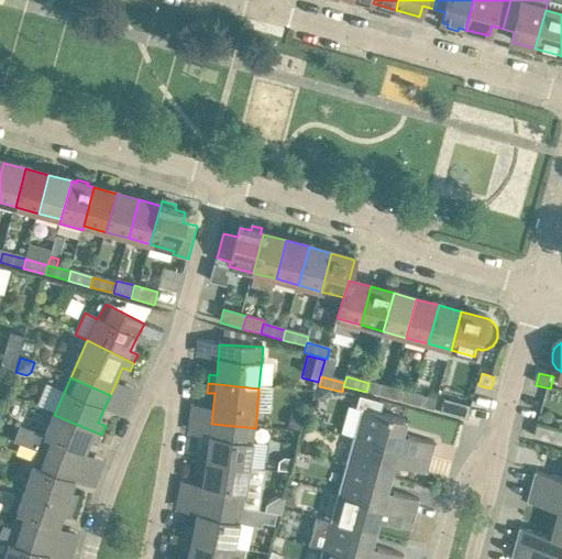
[(392,390),(368,383),(366,392),(388,398),(392,390)]
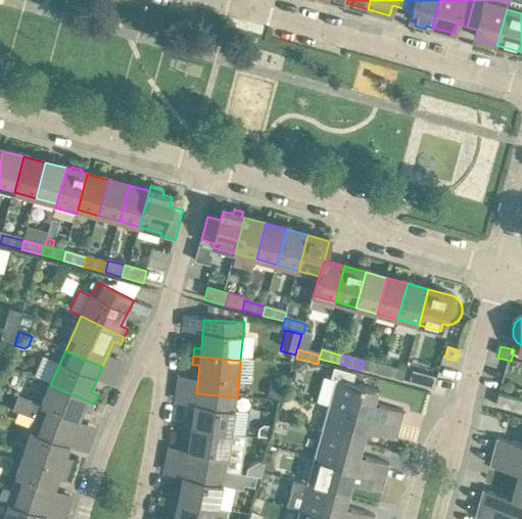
[(310,363),(296,360),(293,372),(301,374),(307,370),(310,363)]
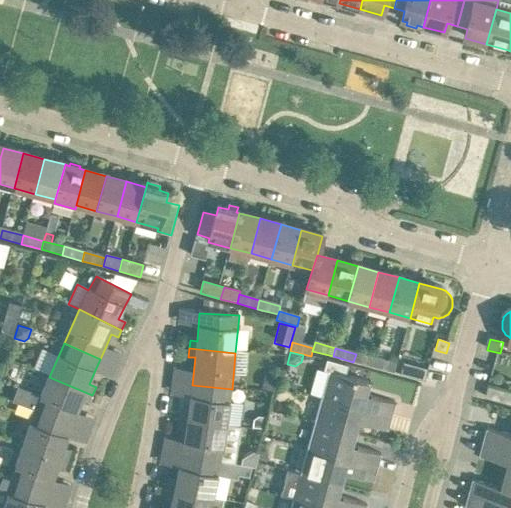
[(353,362),(374,368),(376,359),(356,354),(353,362)]
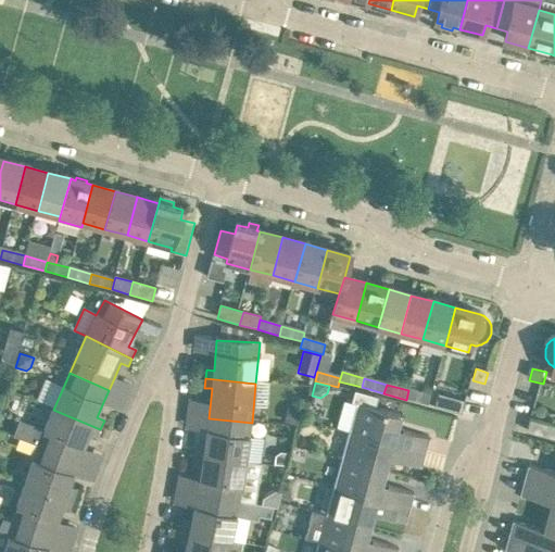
[(406,400),(428,405),(431,397),(408,390),(406,400)]
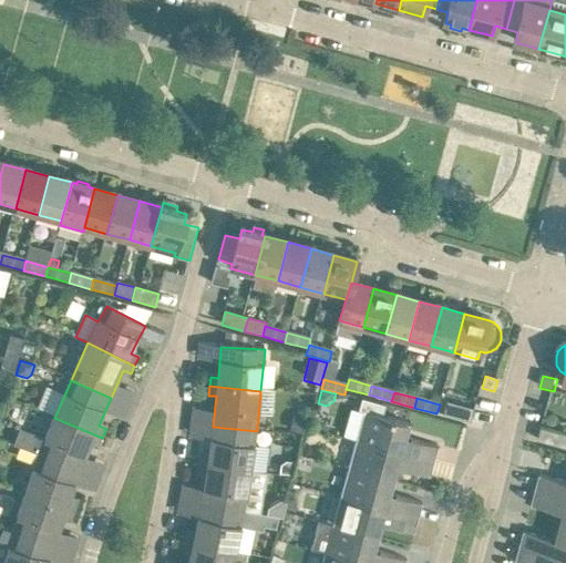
[(383,418),(387,407),(362,400),(359,412),(364,415),(357,442),(434,463),(439,449),(411,441),(410,446),(404,443),(410,426),(383,418)]
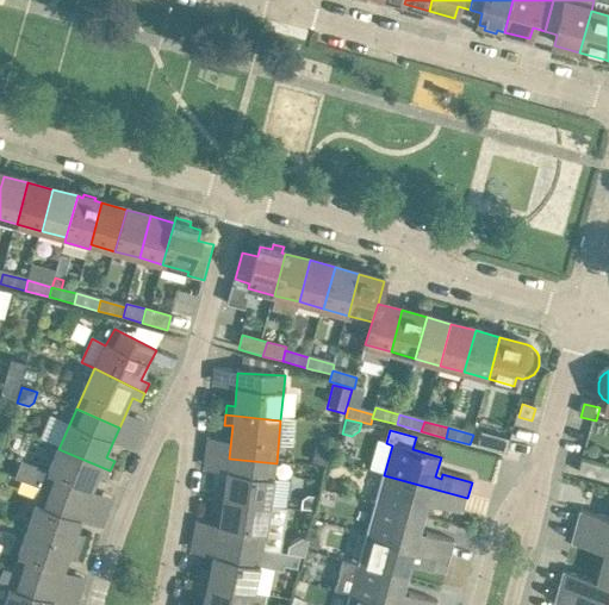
[(507,455),(510,441),(482,434),(478,447),(507,455)]
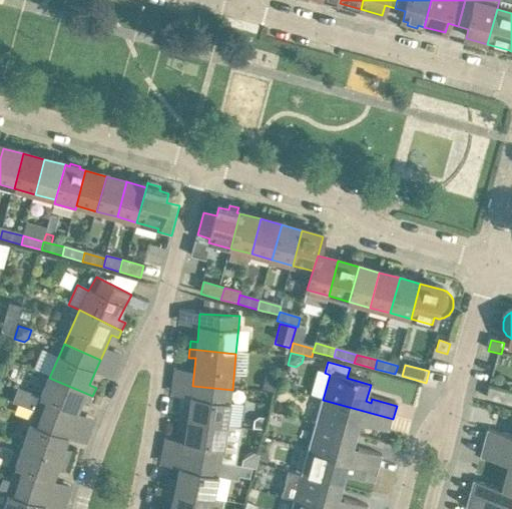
[(36,412),(73,426),(83,401),(89,403),(92,396),(49,378),(42,396),(18,388),(12,404),(36,412)]
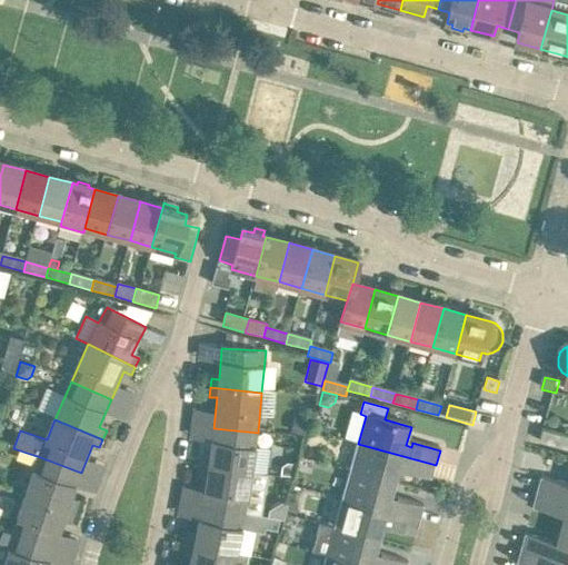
[(202,457),(200,466),(252,474),(256,448),(258,433),(213,428),(212,442),(210,458),(202,457)]
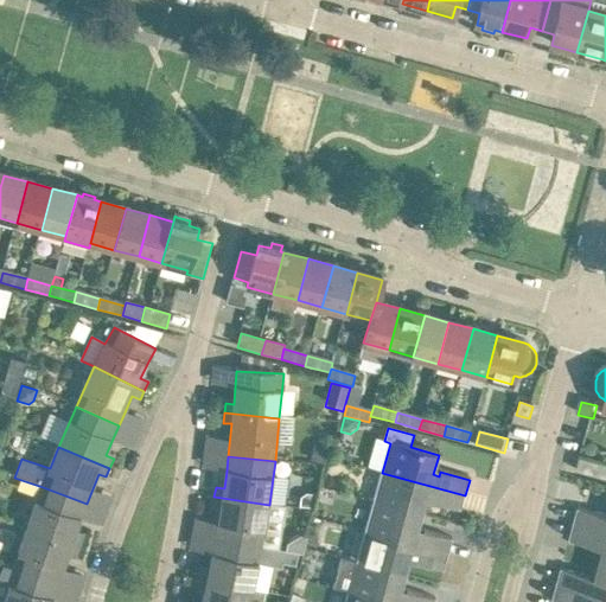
[(605,466),(581,459),(578,473),(605,480),(605,466)]
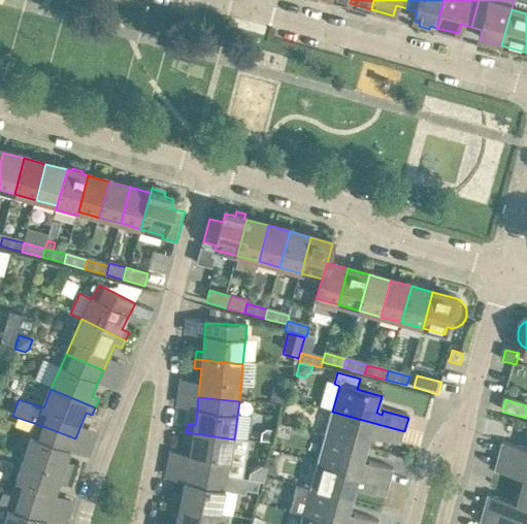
[(404,431),(332,412),(325,437),(366,450),(371,433),(376,434),(375,438),(400,446),(404,431)]
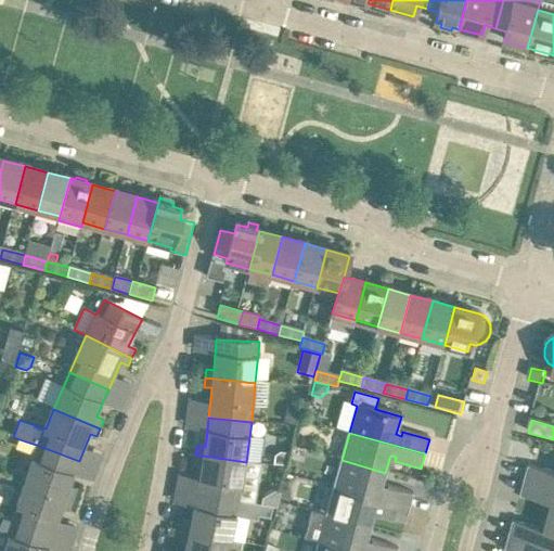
[(26,484),(73,500),(76,492),(68,489),(74,474),(79,461),(39,446),(26,484)]
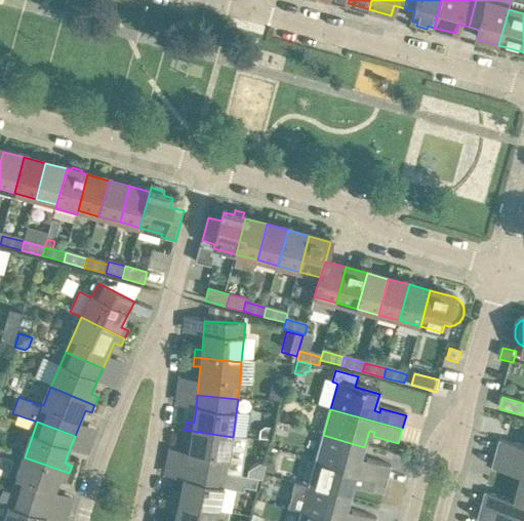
[(227,474),(233,437),(185,430),(184,438),(191,439),(189,454),(187,467),(227,474)]
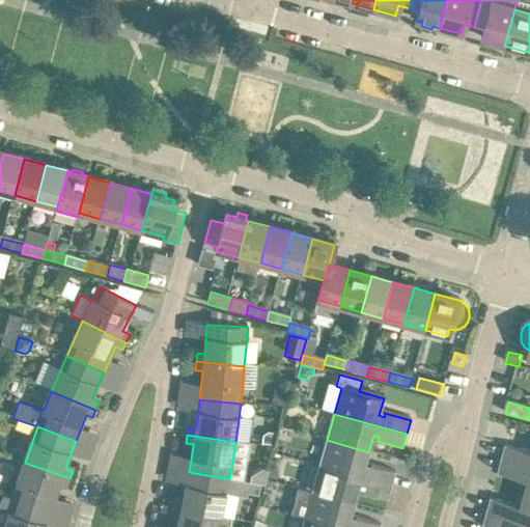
[(364,468),(368,452),(327,440),(319,467),(392,487),(396,473),(370,466),(369,469),(364,468)]
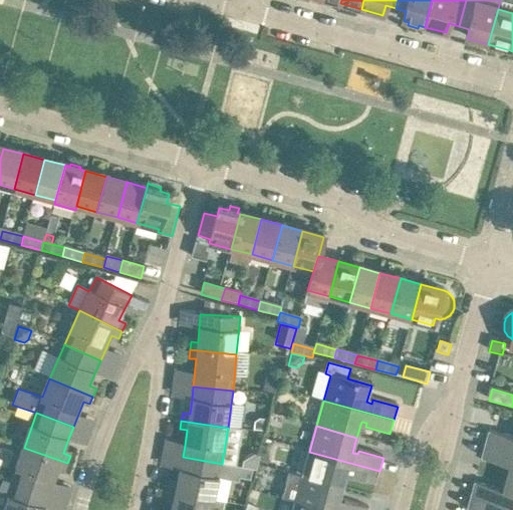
[(512,438),(490,432),(487,446),(512,453),(512,438)]
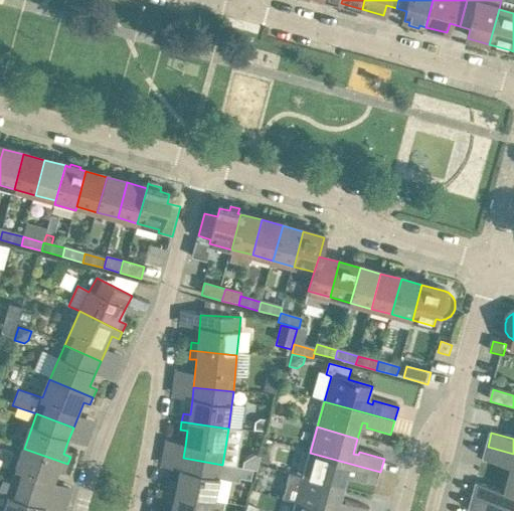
[(513,454),(488,447),(484,460),(508,467),(509,463),(513,465),(513,469),(510,480),(513,481),(513,454)]
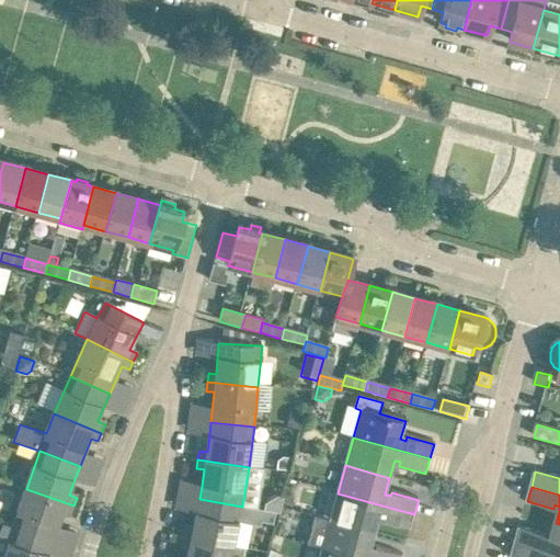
[(26,489),(13,529),(54,541),(58,527),(64,512),(71,514),(73,506),(26,489)]
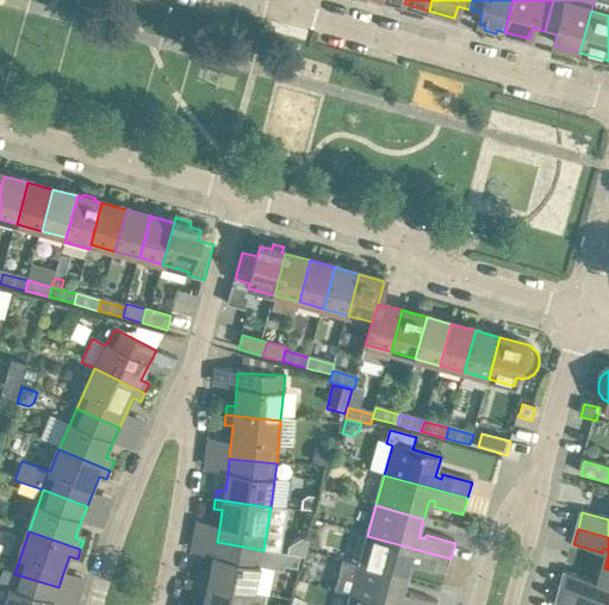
[(446,575),(451,559),(367,536),(359,566),(406,579),(412,561),(418,562),(417,567),(446,575)]
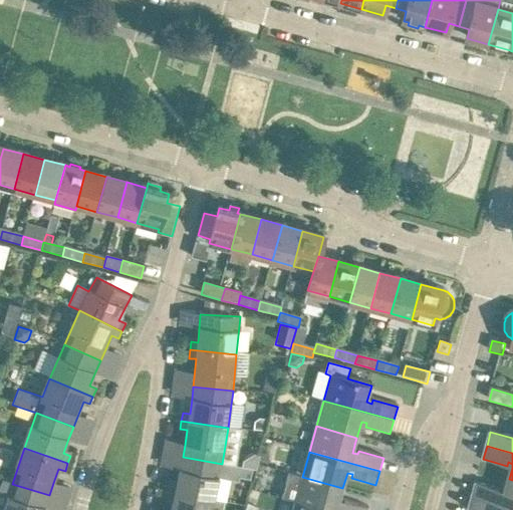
[(241,468),(253,470),(256,471),(260,455),(255,454),(243,461),(241,468)]
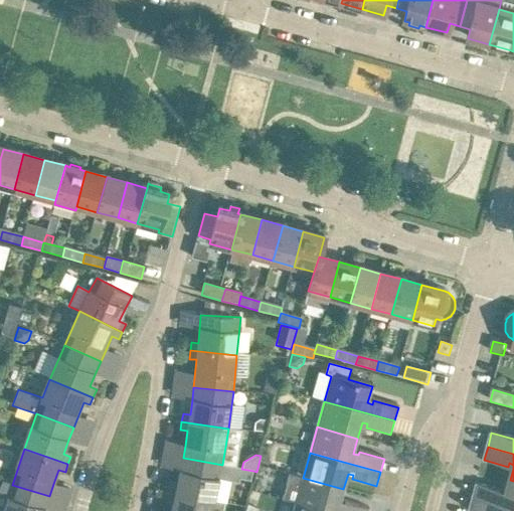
[(253,471),(241,469),(222,465),(183,458),(181,471),(177,485),(170,484),(169,492),(214,502),(219,480),(239,485),(240,479),(251,482),(253,471)]
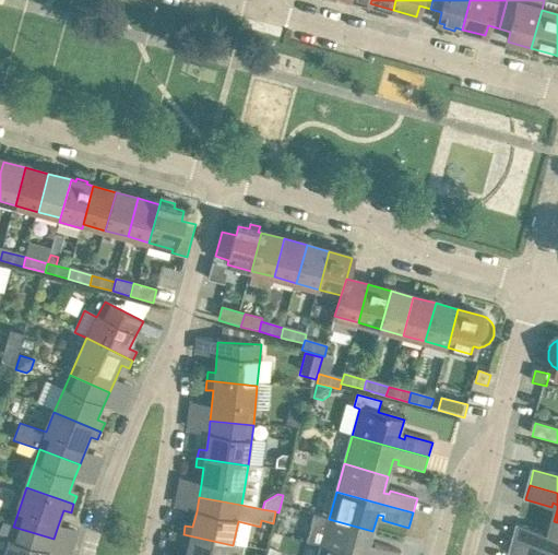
[(321,547),(348,554),(402,554),(375,546),(374,550),(368,548),(372,531),(329,519),(315,516),(307,543),(321,547)]
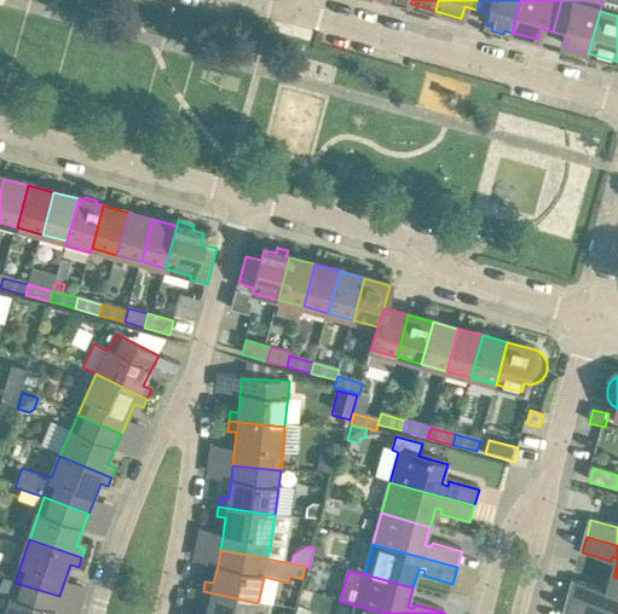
[(569,598),(579,601),(617,612),(617,578),(613,577),(608,596),(602,594),(604,590),(573,581),(569,598)]
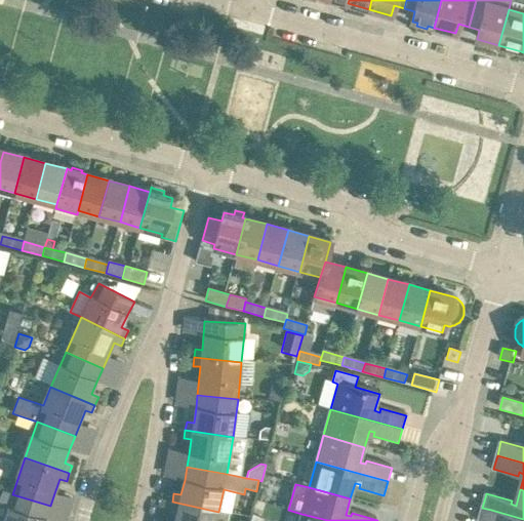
[(7,507),(3,520),(46,520),(47,518),(50,506),(12,494),(7,507)]
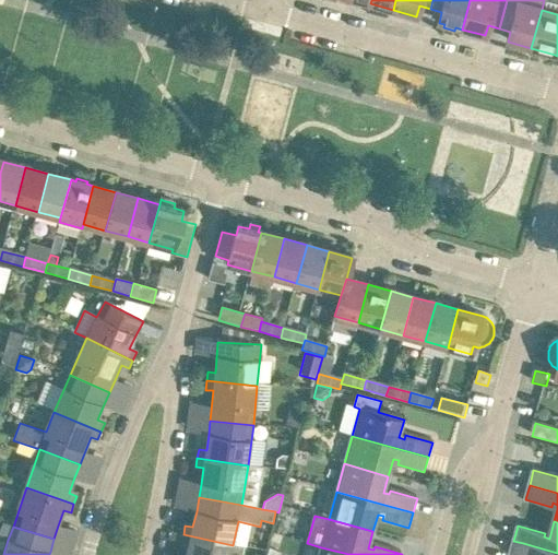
[(230,554),(233,545),(183,534),(181,543),(189,545),(187,554),(230,554)]
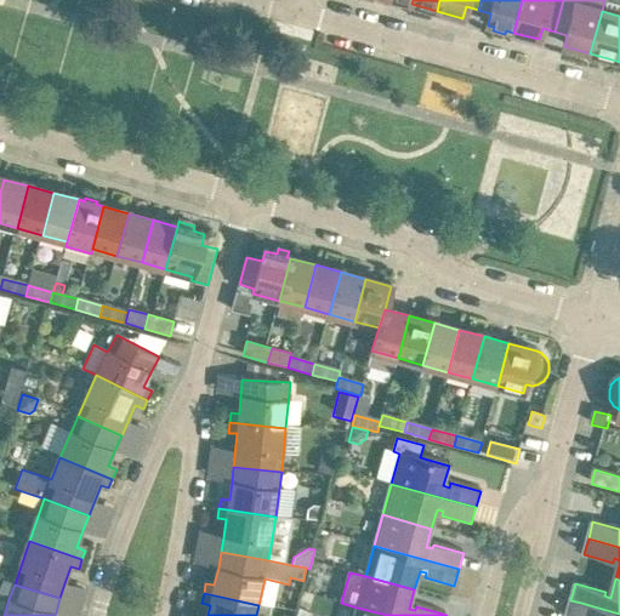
[(619,614),(581,603),(570,600),(567,615),(619,615),(619,614)]
